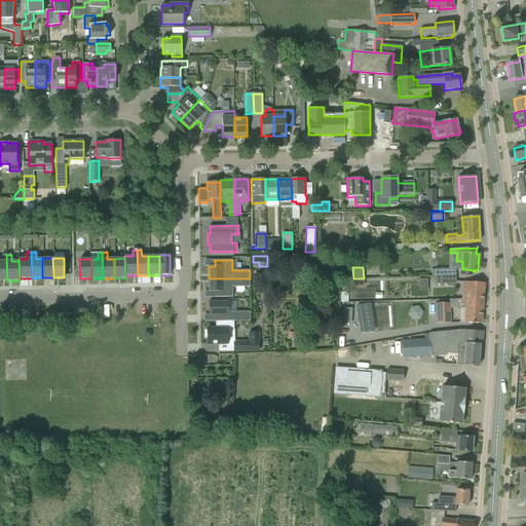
[(455,275),(440,276),(435,276),(436,285),(456,284),(455,275)]
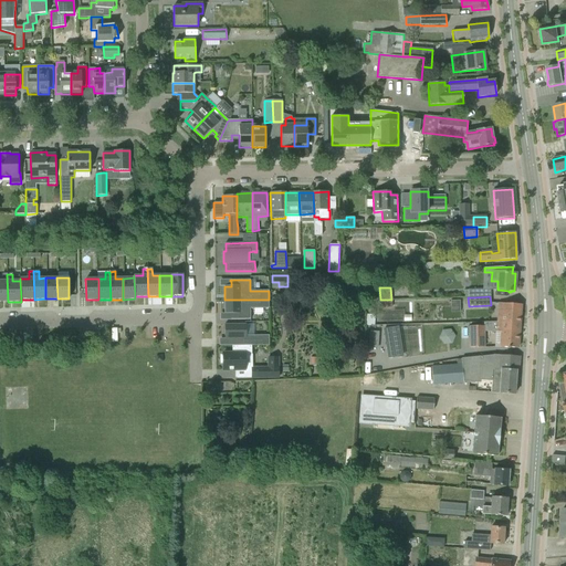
[(269,308),(269,300),(224,300),(224,314),(231,314),(231,320),(250,320),(250,308),(269,308)]
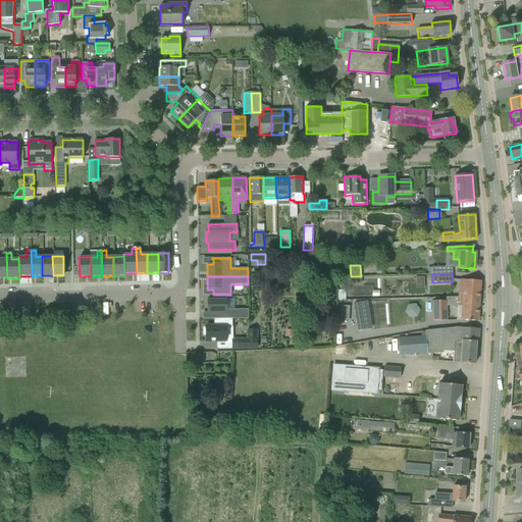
[(361,276),(351,276),(351,284),(361,284),(361,276)]
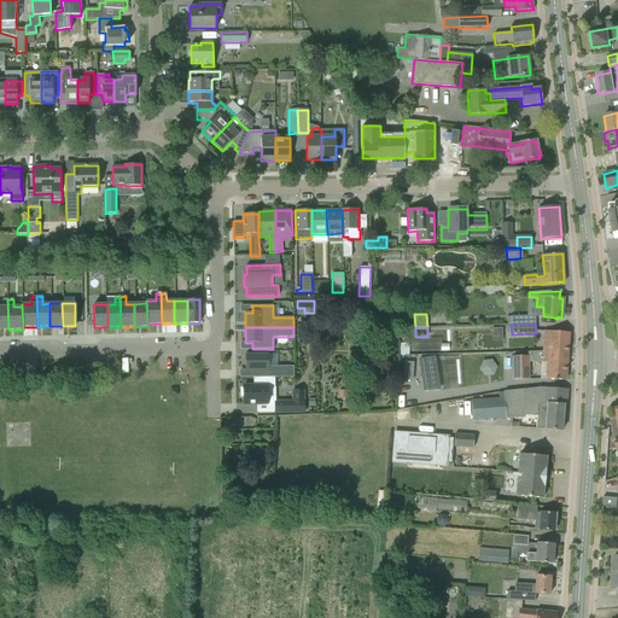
[(544,332),(543,351),(567,354),(569,333),(544,332)]
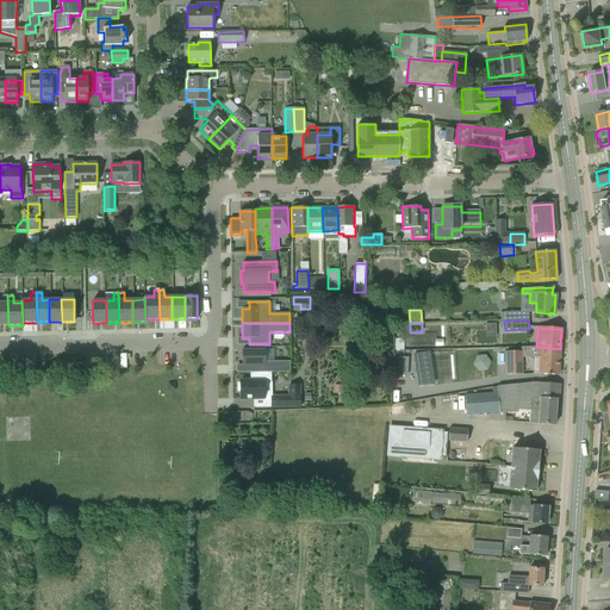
[(536,347),(521,348),(521,352),(505,352),(506,375),(522,375),(522,358),(540,359),(539,374),(558,375),(560,349),(536,347)]
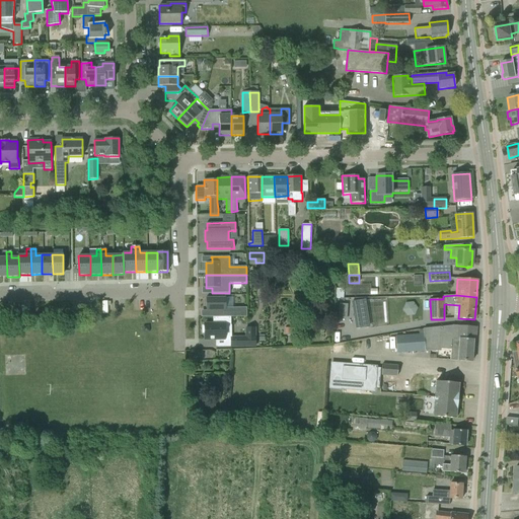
[(213,316),(213,317),(230,317),(246,317),(246,307),(226,308),(226,297),(206,298),(206,310),(213,310),(213,316)]
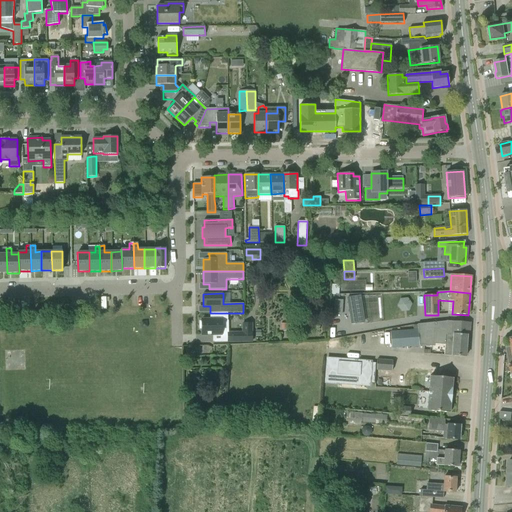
[(360,296),(347,298),(351,324),(364,322),(360,296)]
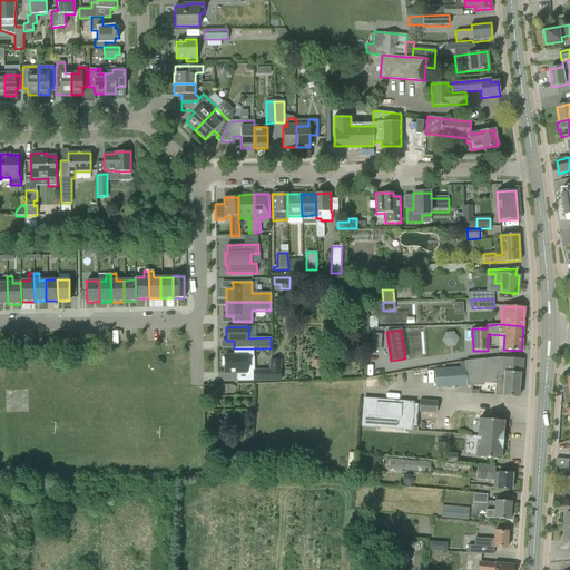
[(446,333),(443,340),(448,345),(454,345),(458,338),(453,333),(446,333)]
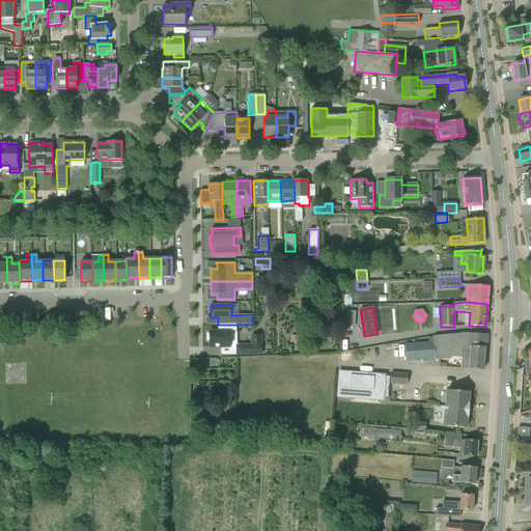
[(235,333),(235,325),(218,325),(218,332),(208,332),(208,334),(206,334),(206,341),(208,341),(208,347),(229,347),(229,333),(235,333)]
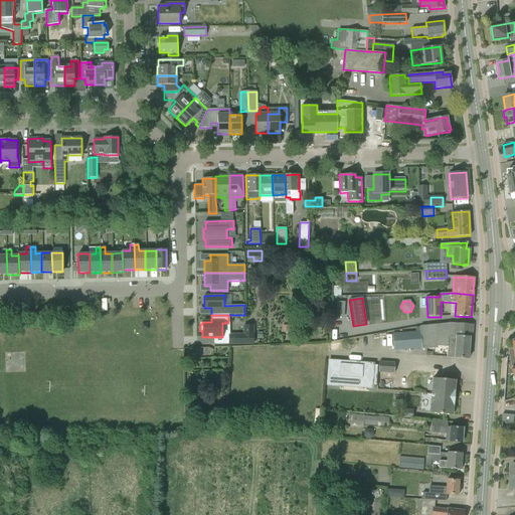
[(419,326),(419,327),(421,345),(435,346),(435,343),(448,344),(447,357),(468,359),(471,325),(461,324),(449,323),(419,326)]
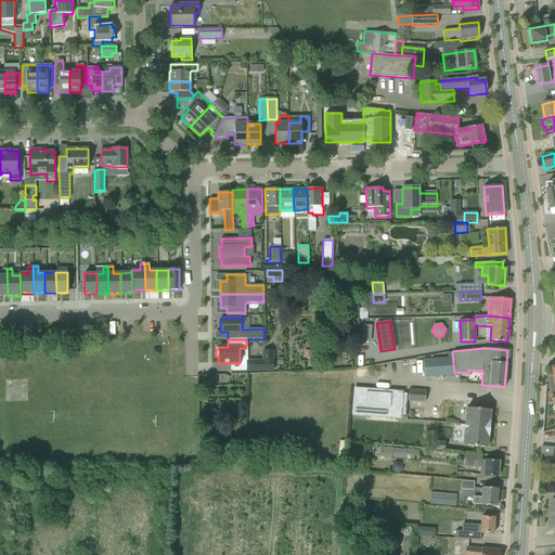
[(272,351),(262,351),(262,361),(246,361),(246,371),(273,371),(272,351)]
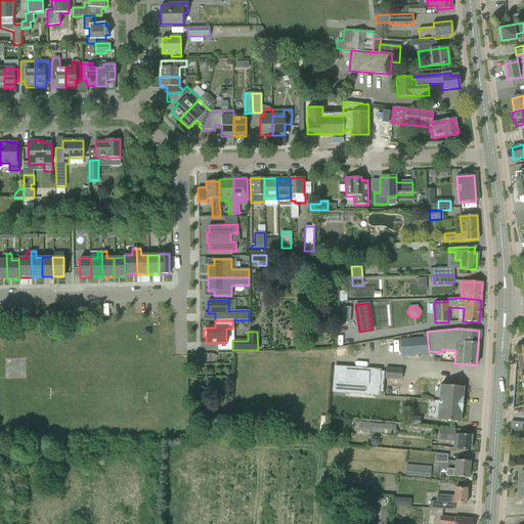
[(429,351),(427,333),(423,333),(423,338),(399,340),(400,356),(421,354),(421,355),(429,354),(429,351)]
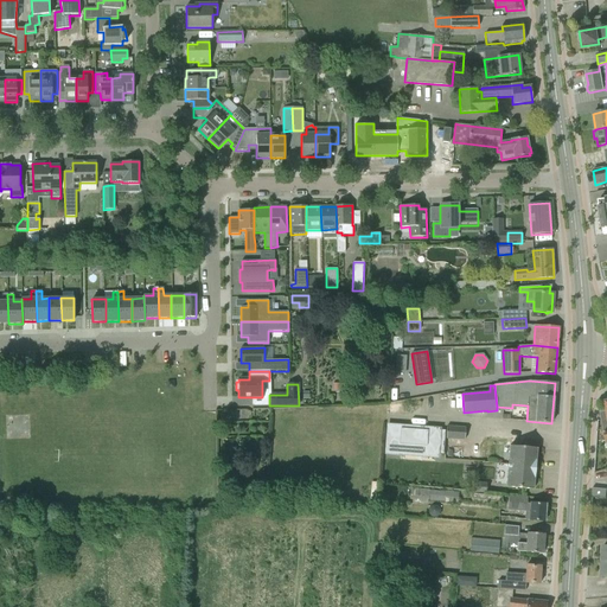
[(435,454),(436,430),(389,427),(388,451),(435,454)]
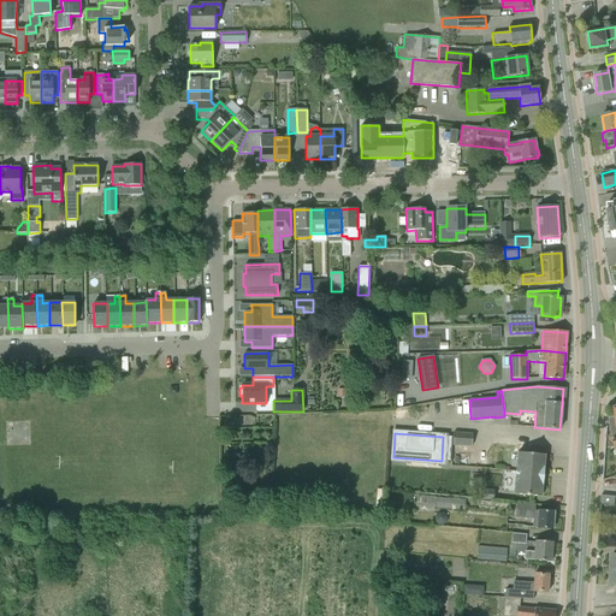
[(472,446),(472,434),(454,433),(452,445),(472,446)]
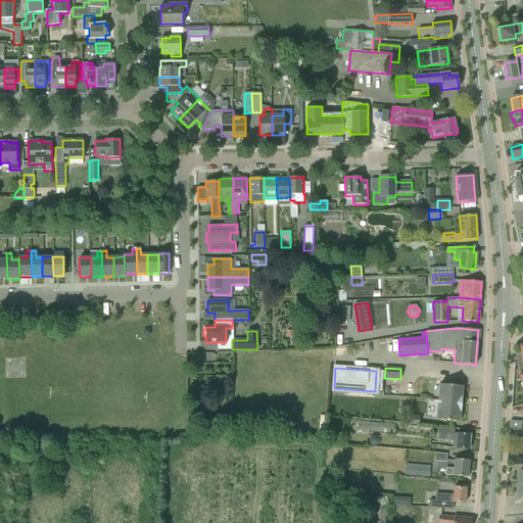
[(439,384),(438,400),(447,400),(461,401),(462,386),(439,384)]
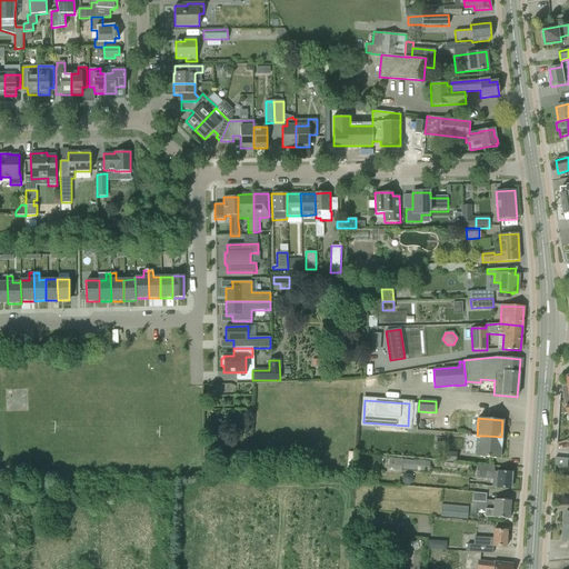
[(487,436),(477,436),(475,457),(499,459),(501,437),(487,436)]
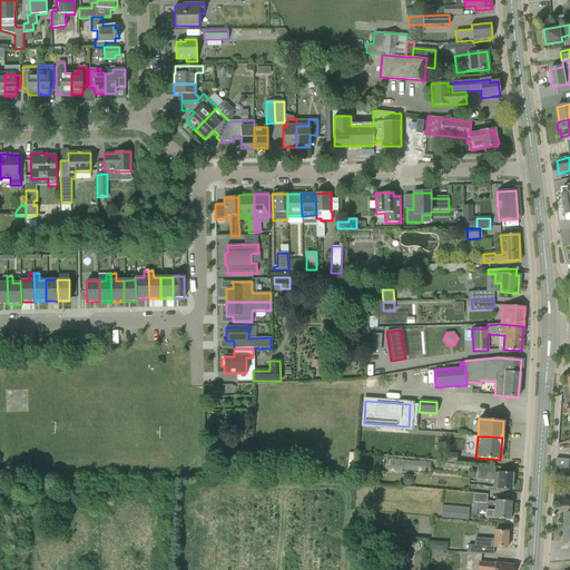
[(446,462),(455,463),(457,453),(448,453),(446,462)]
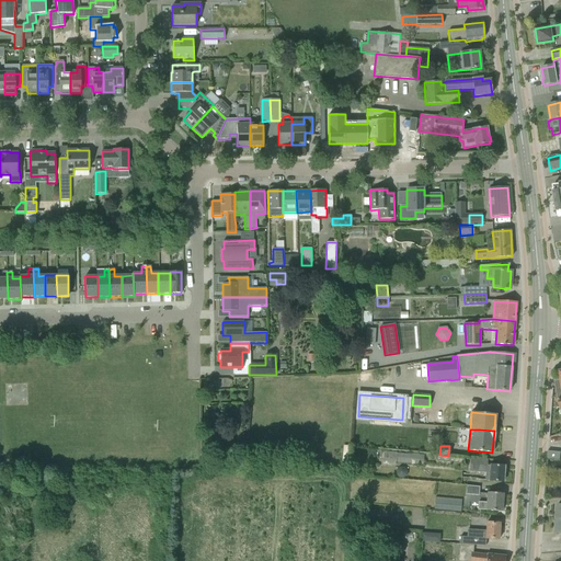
[(423,465),(424,455),(379,451),(378,464),(396,466),(396,462),(423,465)]
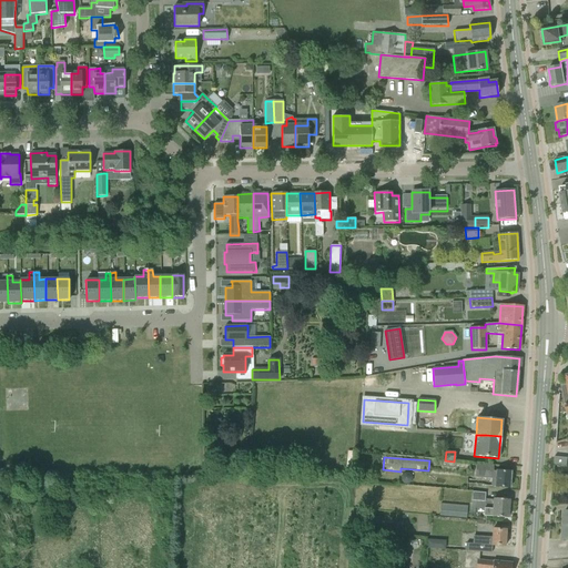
[(554,457),(554,466),(567,467),(567,458),(554,457)]
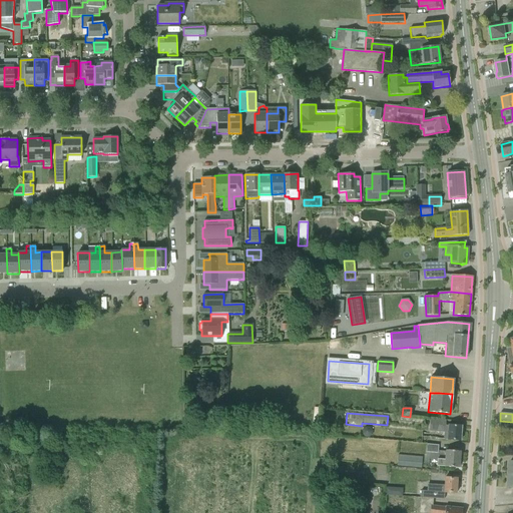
[(445,425),(445,420),(429,419),(428,432),(437,432),(447,433),(447,440),(450,440),(460,441),(461,426),(451,426),(450,426),(445,425)]
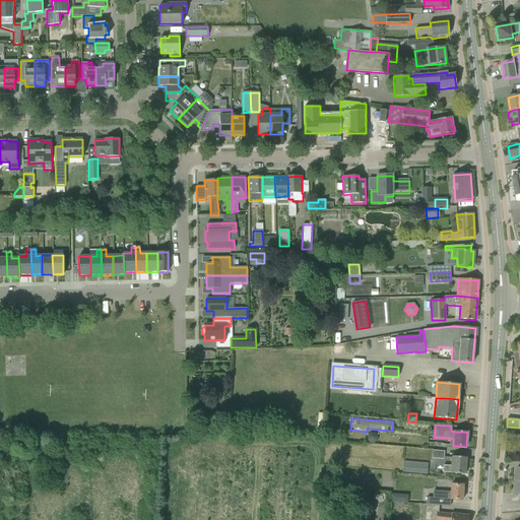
[(367,436),(367,440),(370,443),(374,443),(377,440),(377,436),(374,433),(370,433),(367,436)]
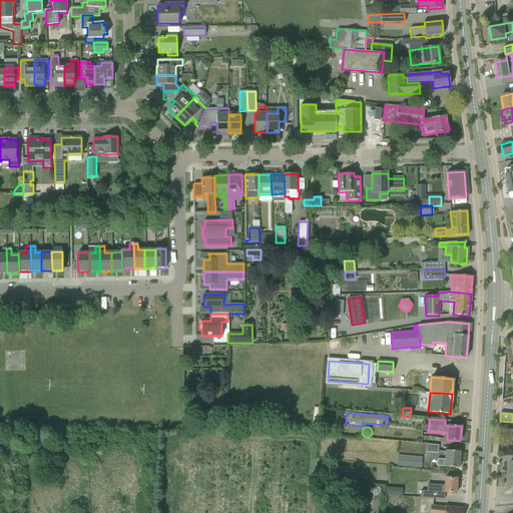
[(425,452),(437,453),(438,445),(426,444),(425,452)]
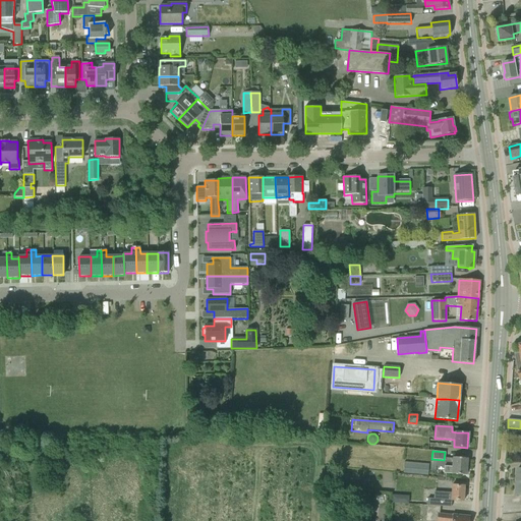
[(451,474),(466,475),(467,459),(453,458),(452,467),(444,466),(444,473),(451,474)]
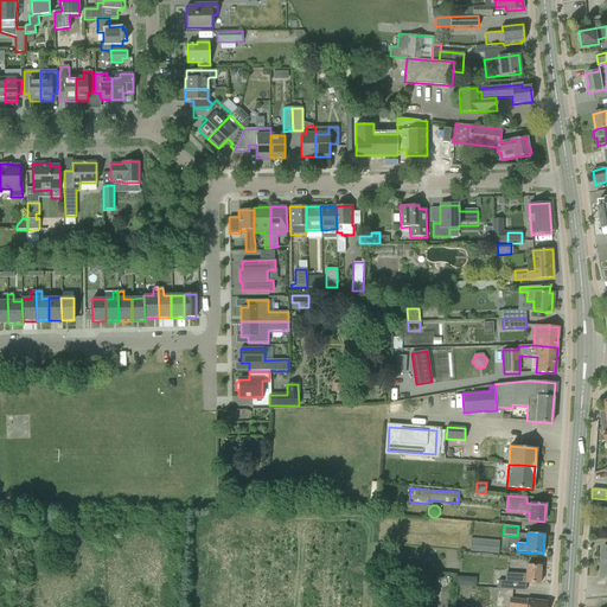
[(470,551),(498,554),(499,541),(471,538),(470,551)]
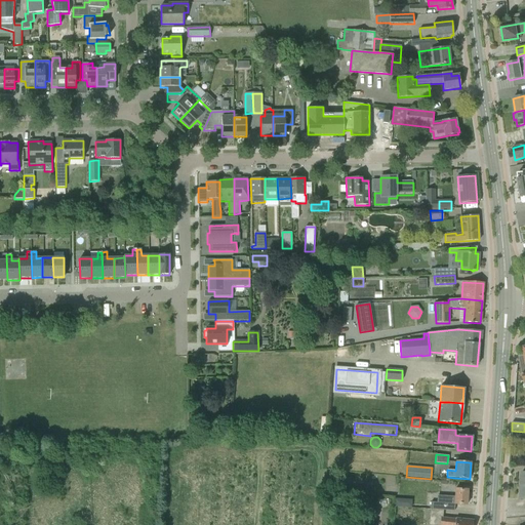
[(431,502),(431,510),(443,511),(448,511),(454,512),(454,505),(467,505),(468,490),(457,489),(455,489),(454,496),(444,495),(443,502),(437,502),(431,502)]
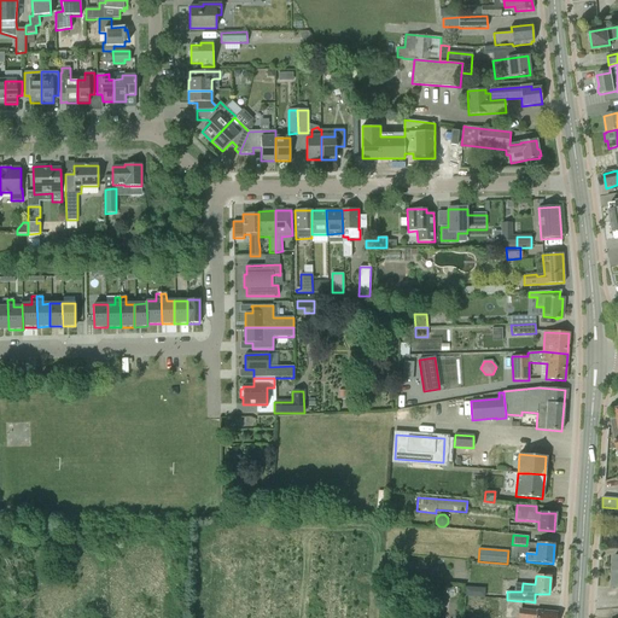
[(465,587),(465,596),(474,596),(476,588),(465,587)]
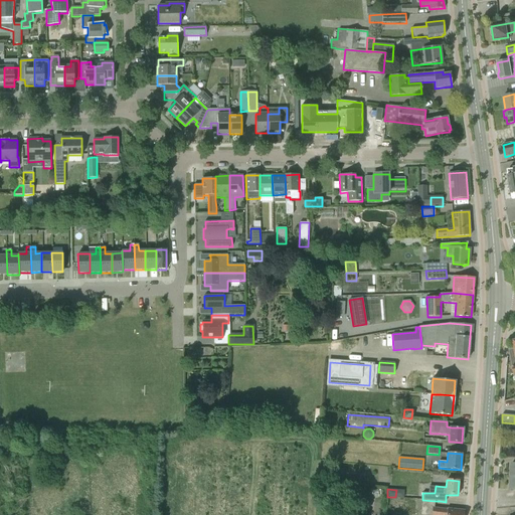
[(422,500),(419,514),(463,514),(464,511),(454,510),(447,509),(434,508),(435,501),(422,500)]
